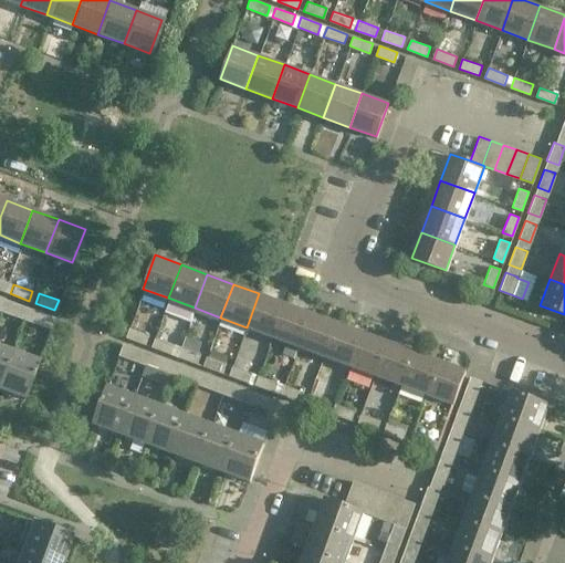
[(259,293),(247,327),(272,336),(285,303),(259,293)]
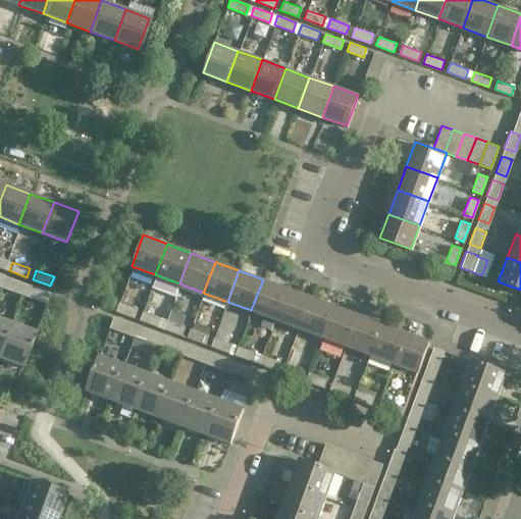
[(0,274),(0,286),(13,291),(17,280),(0,274)]
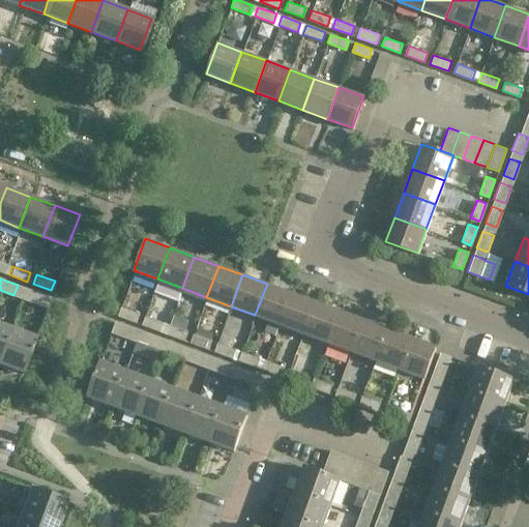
[(267,284),(255,315),(267,320),(264,330),(274,333),(278,324),(280,324),(291,293),(267,284)]
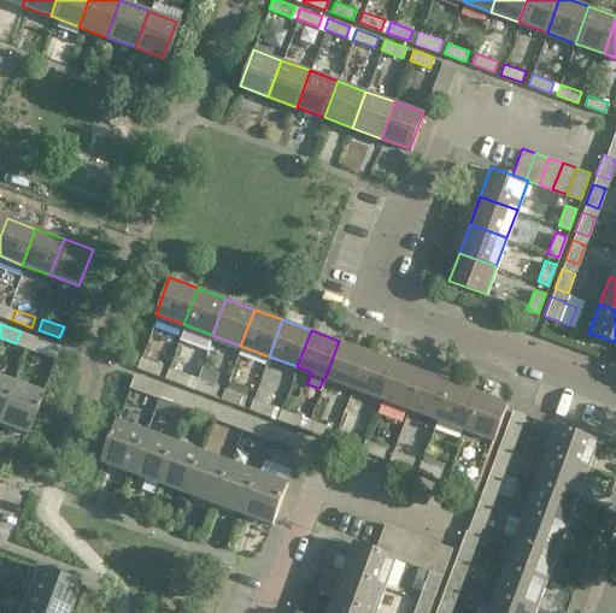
[(29,334),(24,347),(44,354),(48,341),(29,334)]
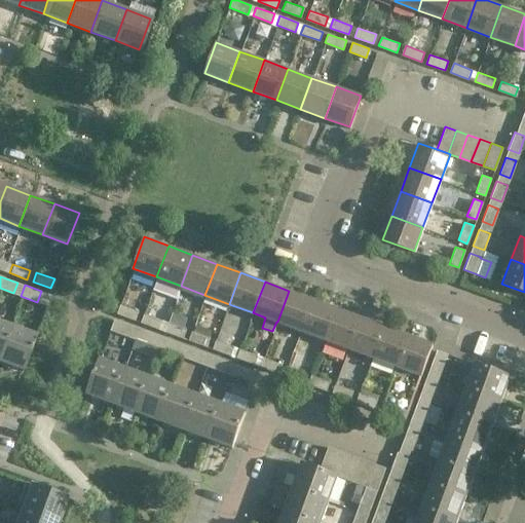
[(289,291),(277,322),(301,331),(313,299),(289,291)]
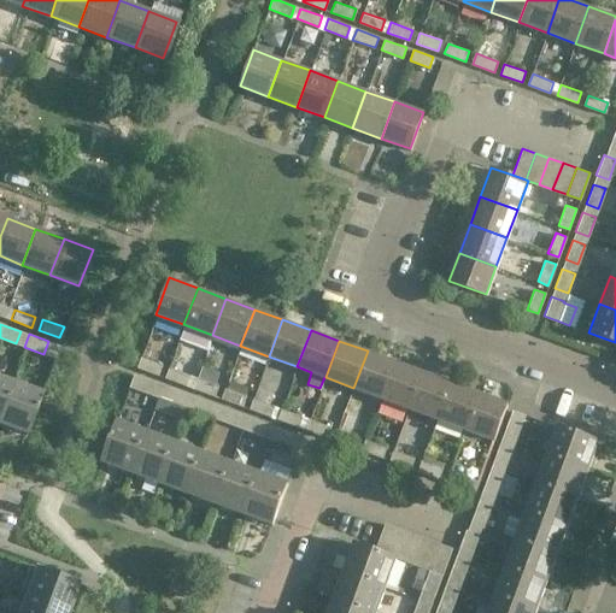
[(381,398),(394,361),(368,351),(353,388),(381,398)]
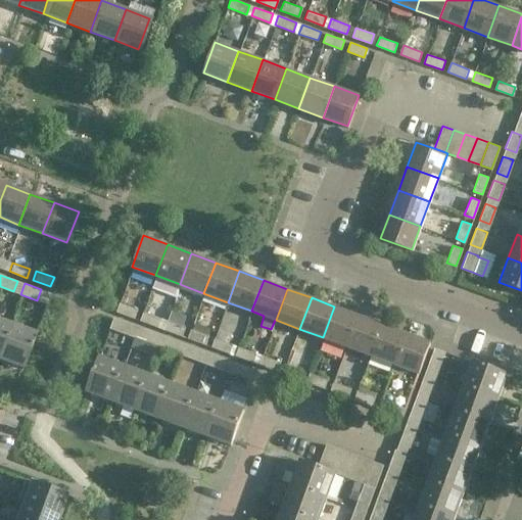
[(120,301),(115,311),(134,318),(137,309),(120,301)]
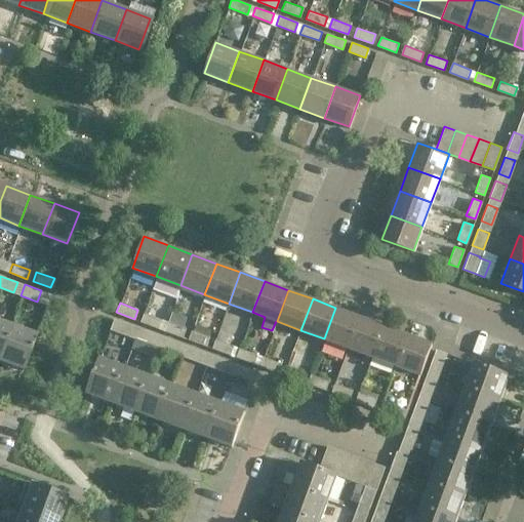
[(359,316),(335,308),(324,338),(348,348),(359,316)]
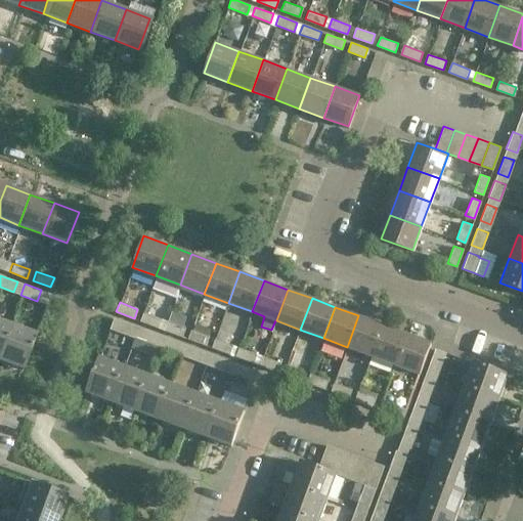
[(143,311),(140,320),(158,327),(161,317),(143,311)]
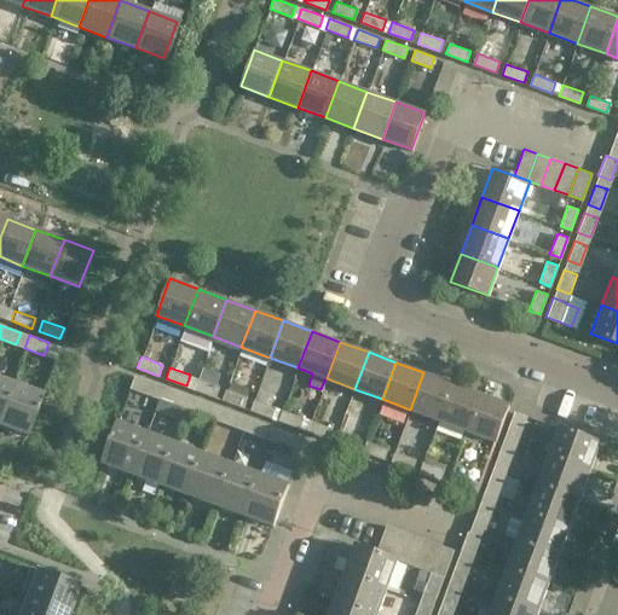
[(423,372),(410,410),(438,419),(452,383),(423,372)]
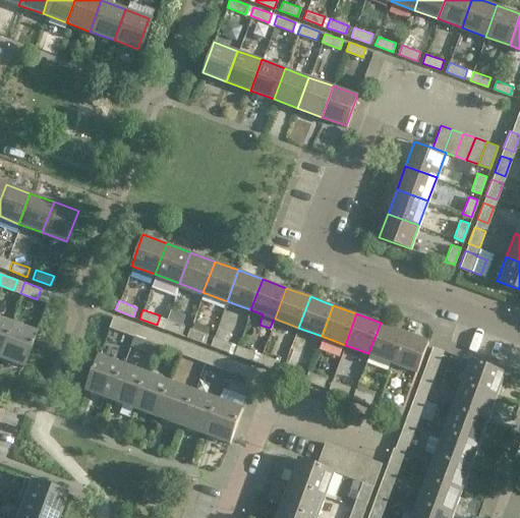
[(113,315),(109,326),(126,332),(129,322),(113,315)]
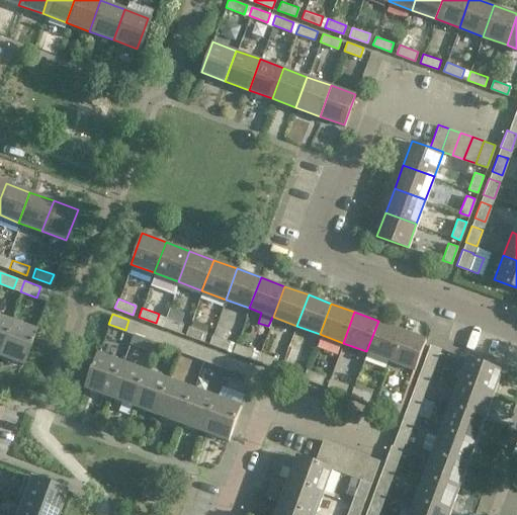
[(0,346),(10,320),(0,315),(0,346)]
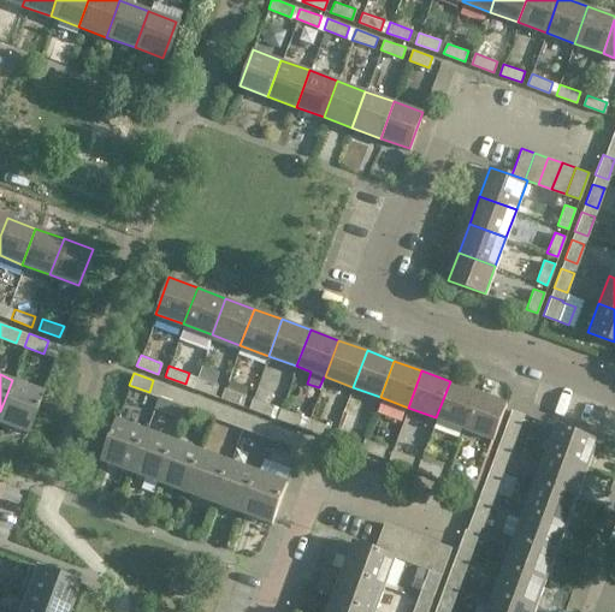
[(196,376),(193,386),(213,394),(218,384),(196,376)]
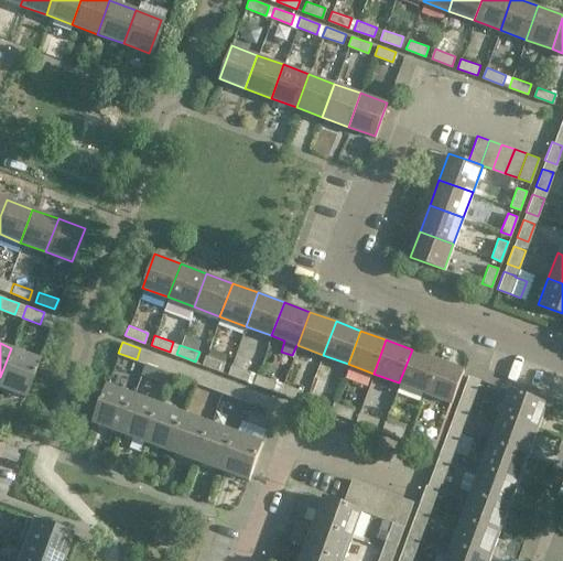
[(11,348),(0,377),(0,387),(23,396),(36,357),(11,348)]
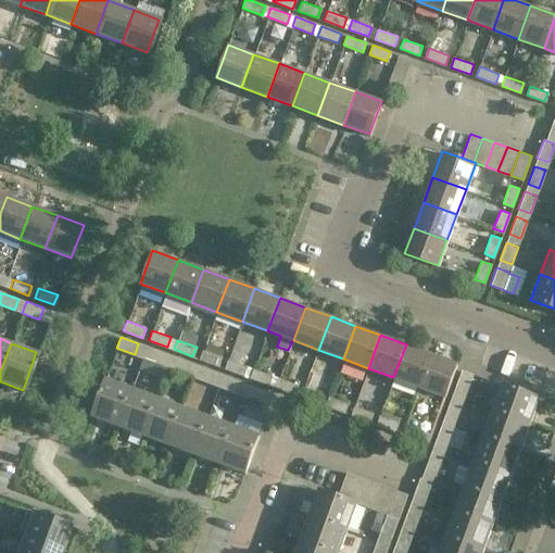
[(406,344),(393,377),(419,387),(431,354),(406,344)]
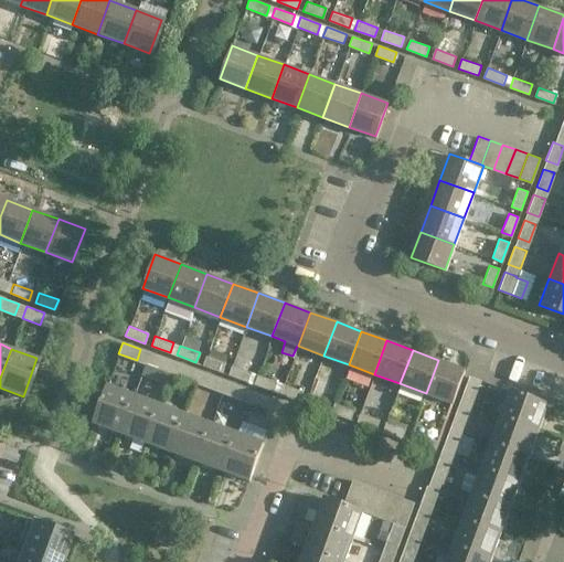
[(148,351),(145,363),(162,370),(167,359),(148,351)]
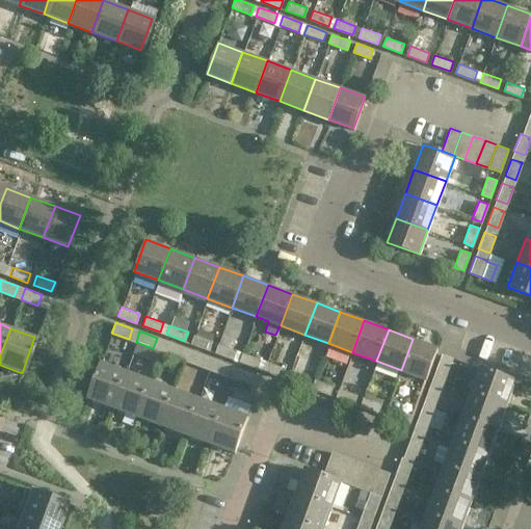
[(194,334),(191,343),(209,349),(212,341),(194,334)]
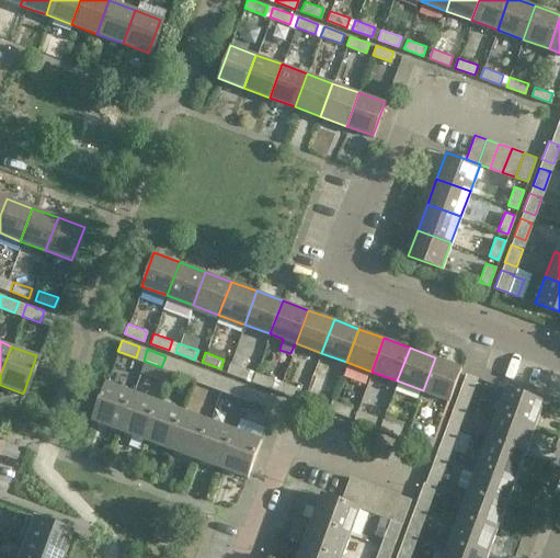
[(448,400),(460,366),(435,357),(423,390),(448,400)]
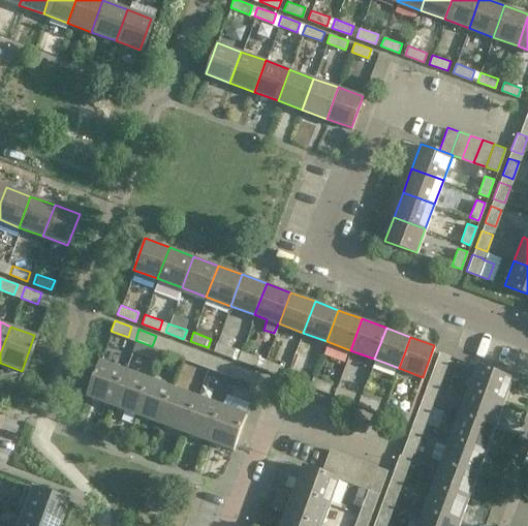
[(163,338),(159,349),(176,356),(180,344),(163,338)]
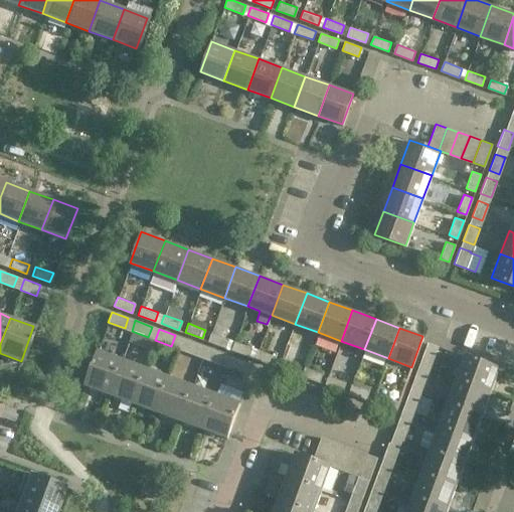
[(211,332),(208,341),(225,347),(228,338),(211,332)]
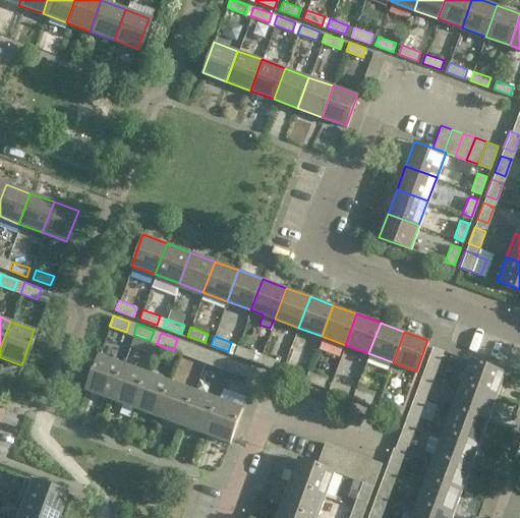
[(184,342),(180,352),(197,358),(201,348),(184,342)]
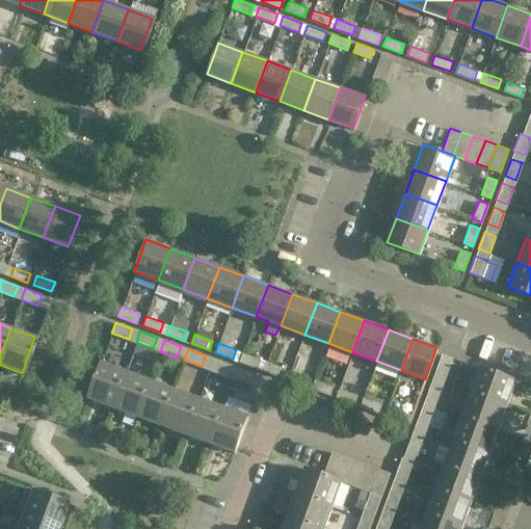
[(243,352),(239,361),(257,368),(260,359),(243,352)]
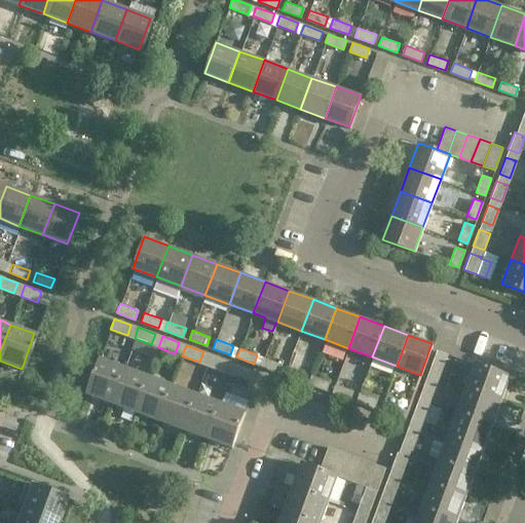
[(289,366),(285,375),(302,381),(305,372),(298,370),(303,356),(294,351),(289,366)]
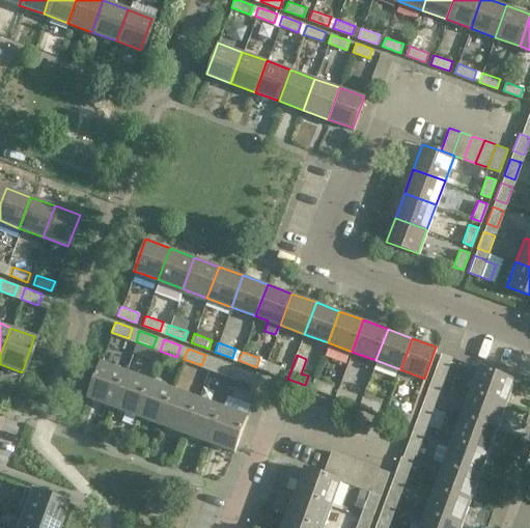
[(213,357),(208,368),(225,374),(229,364),(213,357)]
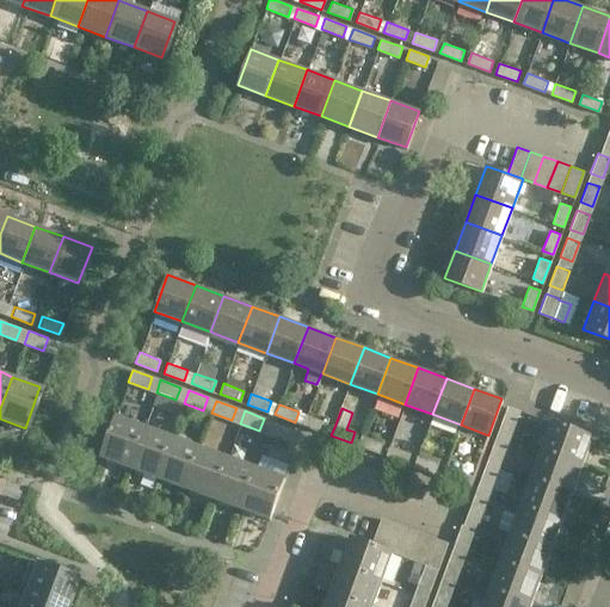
[(307,414),(303,425),(324,432),(327,422),(307,414)]
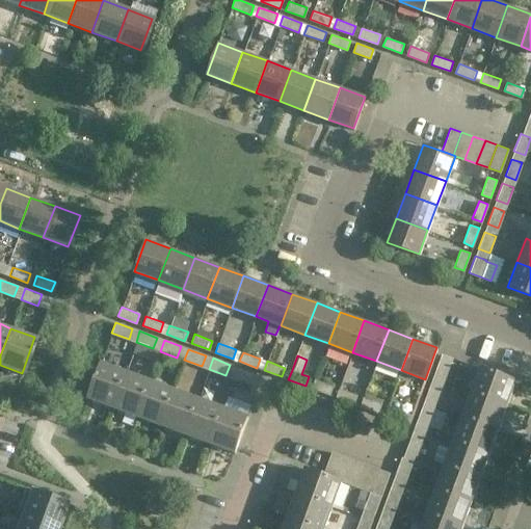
[(439,361),(432,377),(444,381),(450,365),(439,361)]
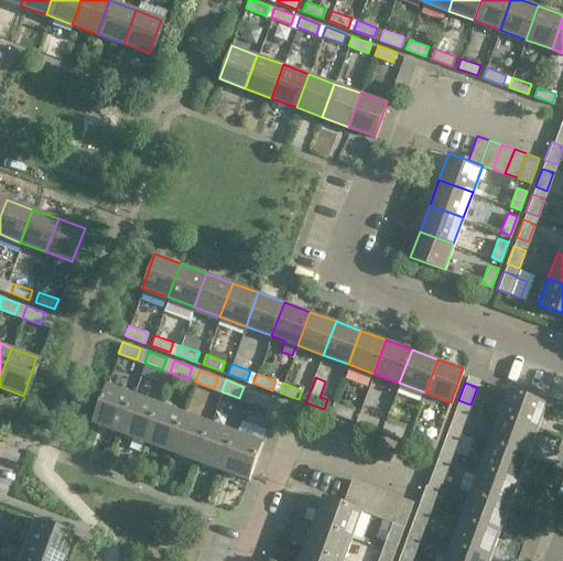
[(93,422),(119,431),(132,392),(107,384),(93,422)]
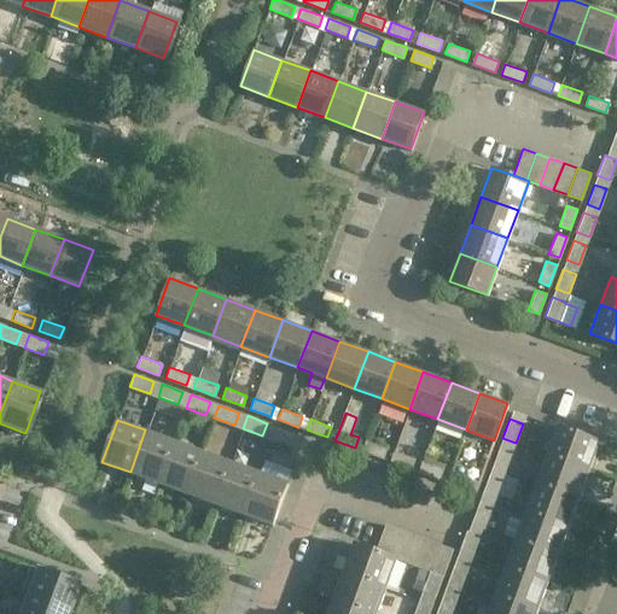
[(275,426),(271,439),(291,446),(296,433),(275,426)]
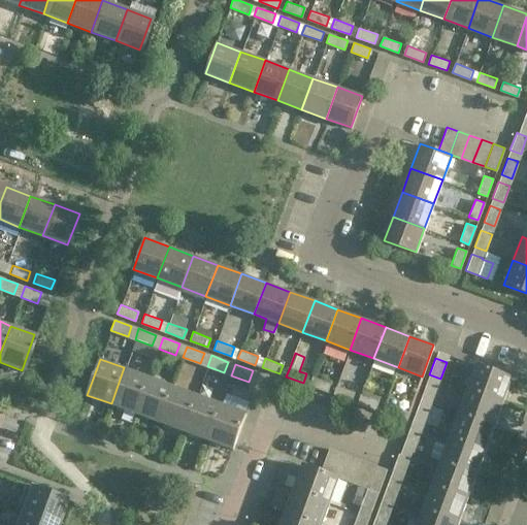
[(512,378),(475,364),(466,388),(502,401),(512,378)]
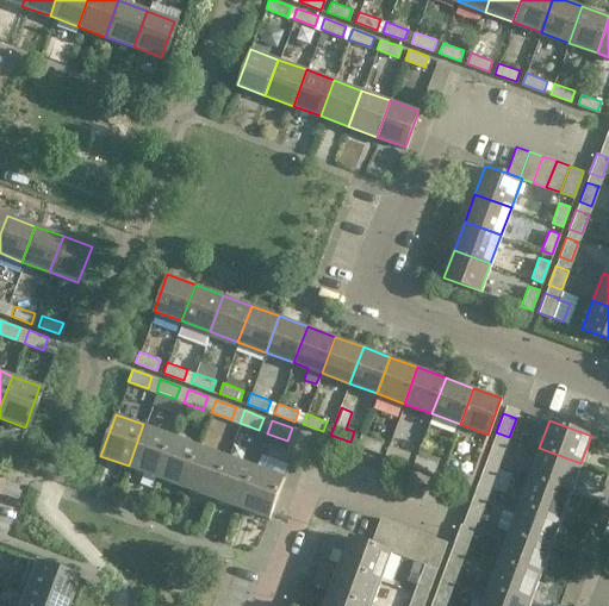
[(143,424),(129,466),(156,476),(172,435),(143,424)]
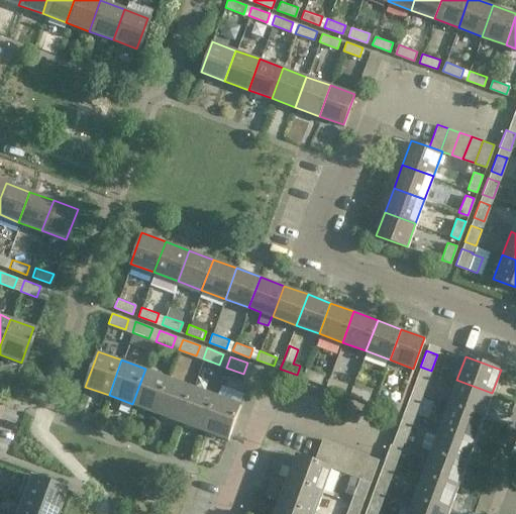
[(306,368),(303,377),(320,383),(323,375),(306,368)]
